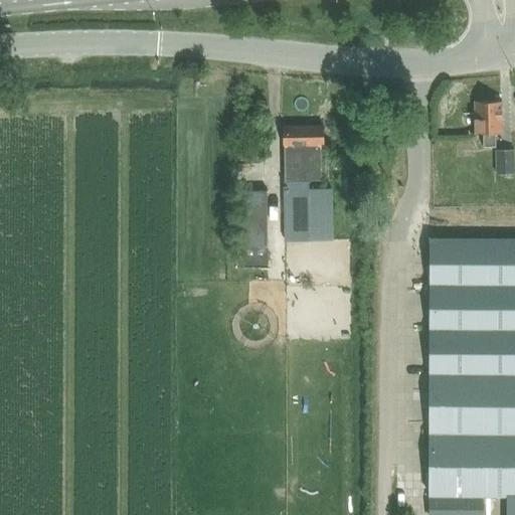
[(476,101),(476,133),(484,133),(484,147),(496,147),(496,133),(503,133),(503,101),(476,101)]
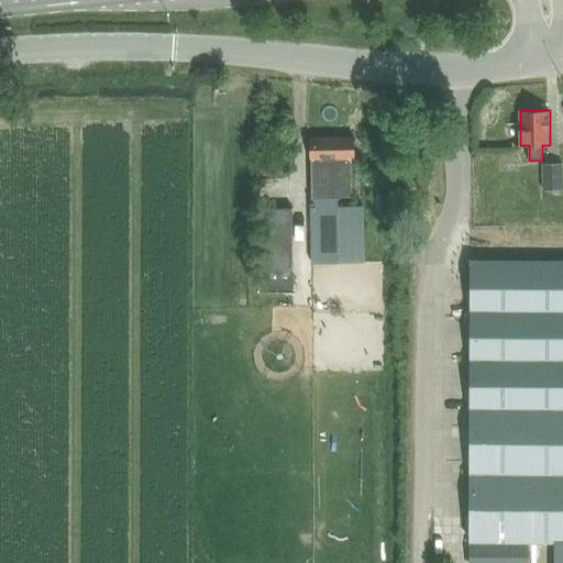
[(313,138),(316,265),(365,265),(364,207),(341,208),(341,199),(354,199),(353,162),(357,162),(357,138),(313,138)]
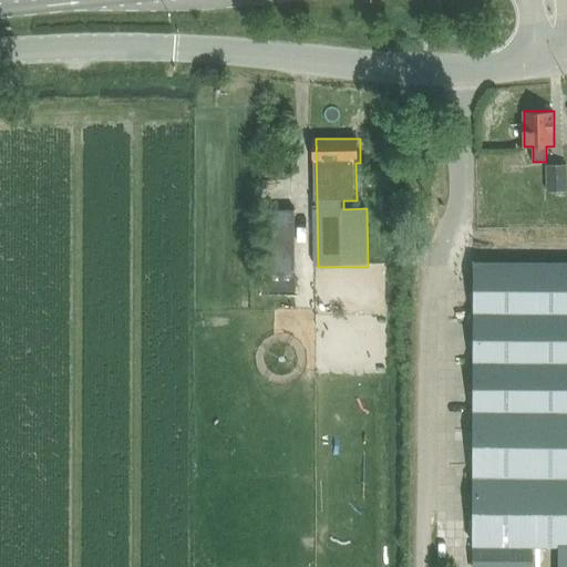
[(421,143),(421,163),(434,163),(435,144),(421,143)]
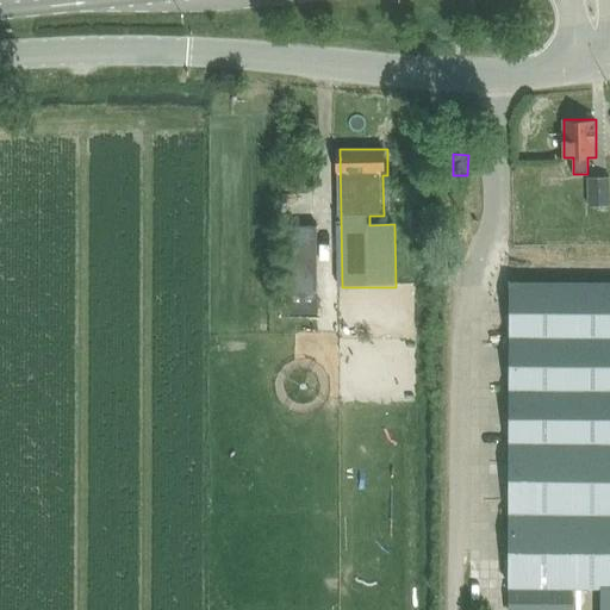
[(541,186),(560,186),(560,174),(541,173),(541,186)]
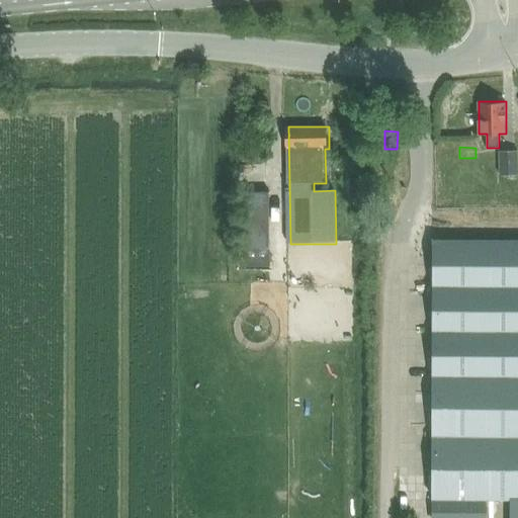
[(499,150),(500,175),(517,174),(516,150),(499,150)]
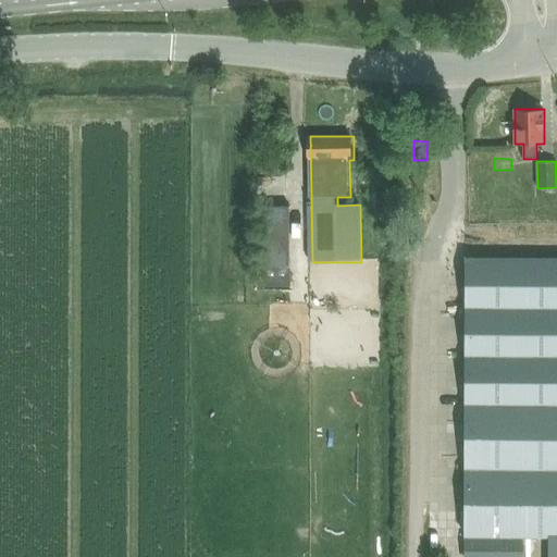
[(465,535),(556,535),(556,257),(465,258),(465,535)]
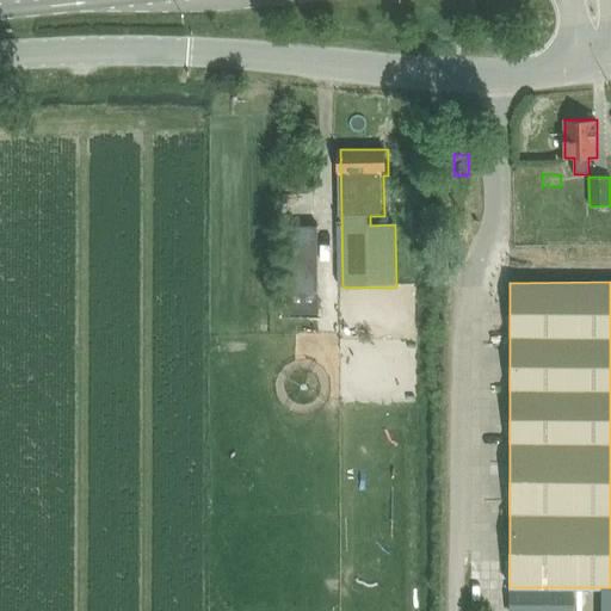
[(569,610),(569,592),(512,592),(511,610),(569,610)]
